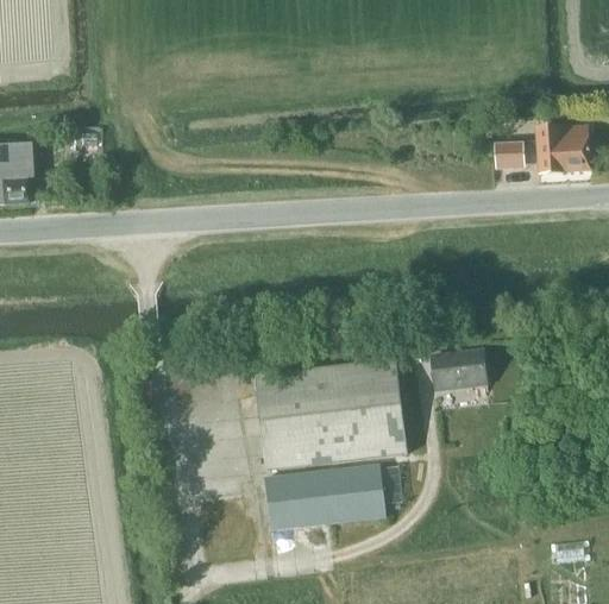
[(538,172),(590,169),(588,125),(535,127),(538,172)]
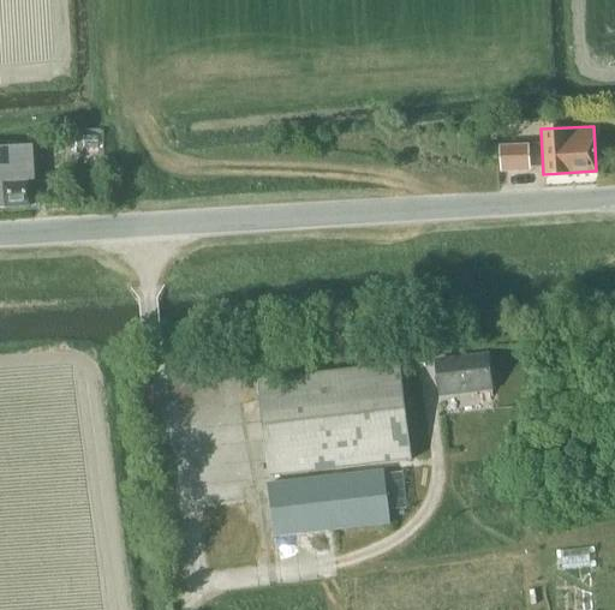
[(515,157),(530,157),(530,142),(499,144),(501,171),(515,171),(515,157)]
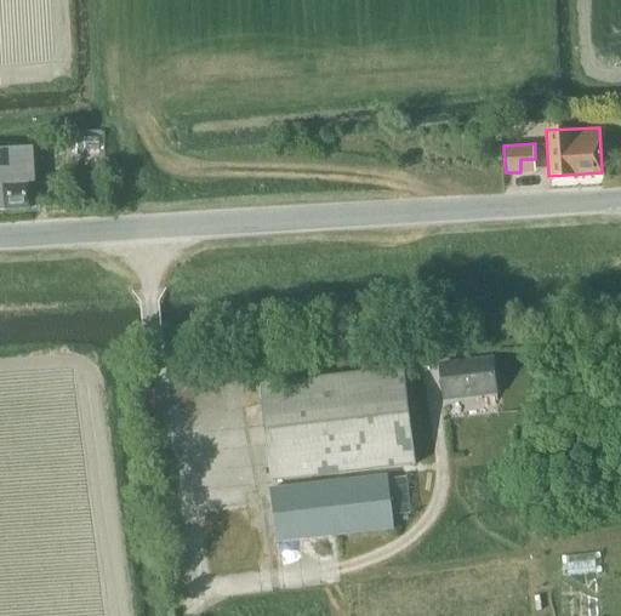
[(0,147),(0,206),(28,205),(26,180),(30,180),(28,146),(0,147)]
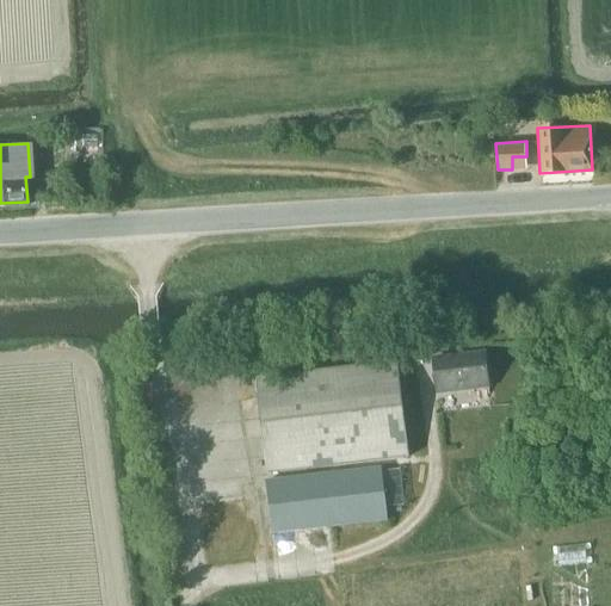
[(436,389),(488,383),(483,350),(432,356),(436,389)]
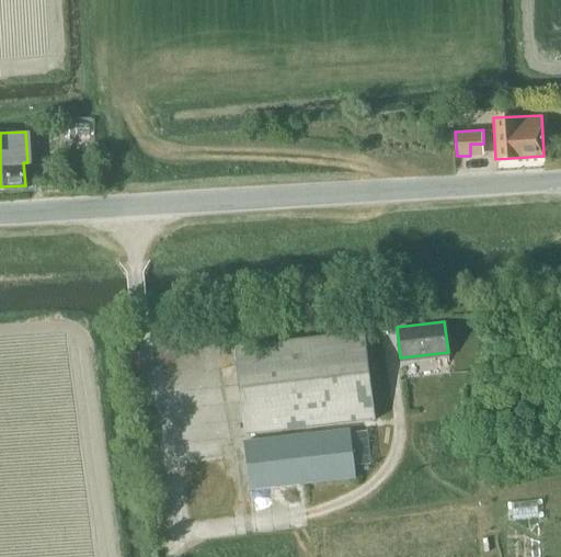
[(244,432),(375,417),(364,331),(235,347),(244,432)]
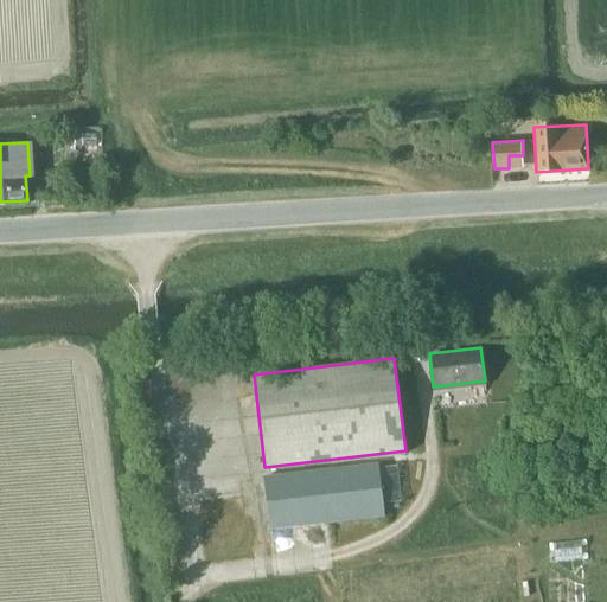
[(269,526),(384,513),(378,462),(263,475),(269,526)]
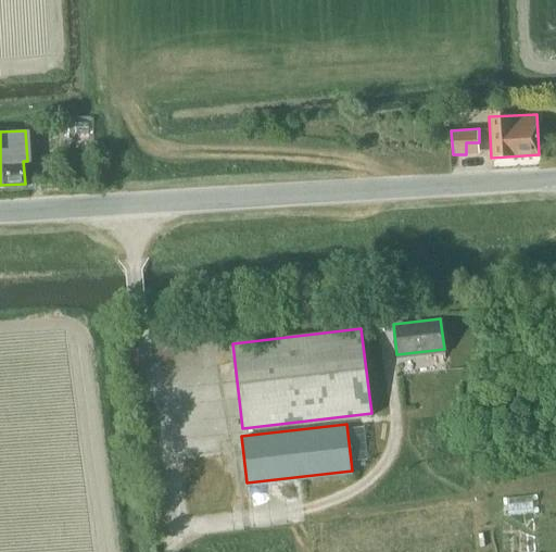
All buildings are outlined.
